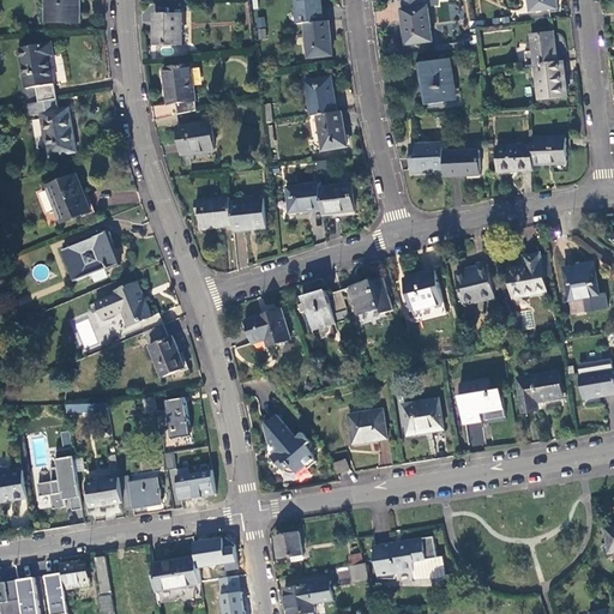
[(80,24),(79,0),(46,0),(46,6),(52,6),(52,24),(80,24)]
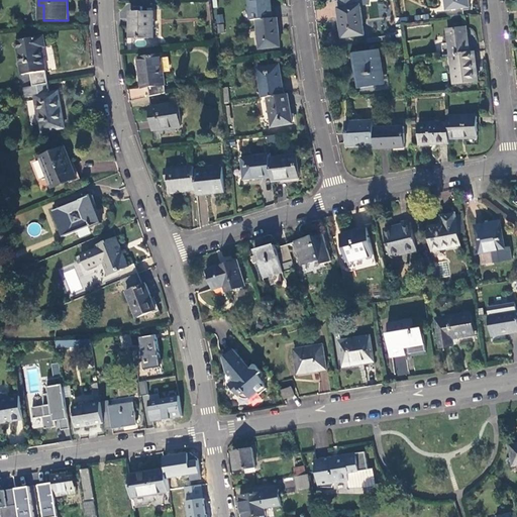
[(249,0),(251,20),(257,20),(273,18),(270,0),(249,0)]
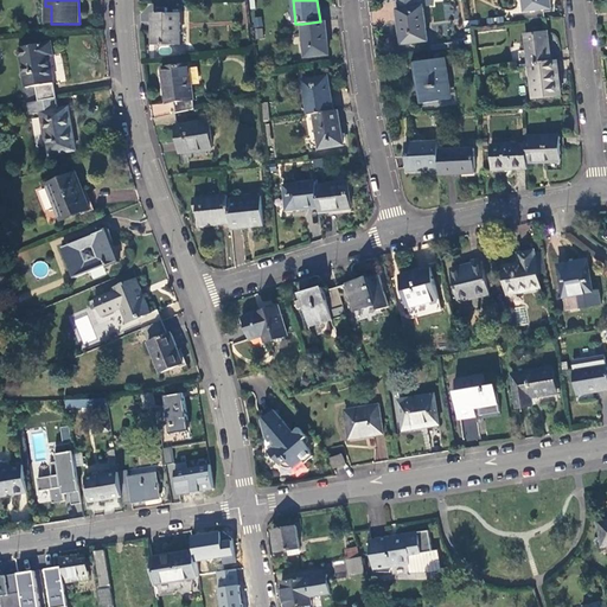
[(433,6),(432,0),(398,0),(401,10),(400,11),(404,45),(428,43),(423,7),(433,6)]
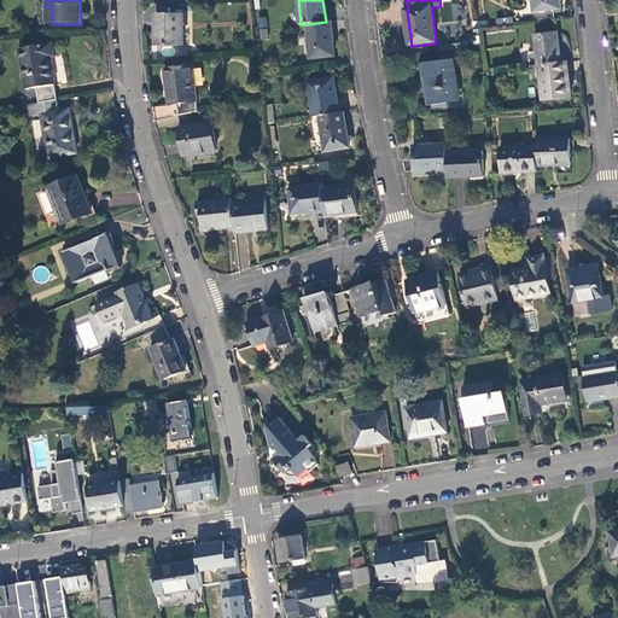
[(561,9),(560,0),(532,0),(535,11),(551,9),(551,11),(561,9)]
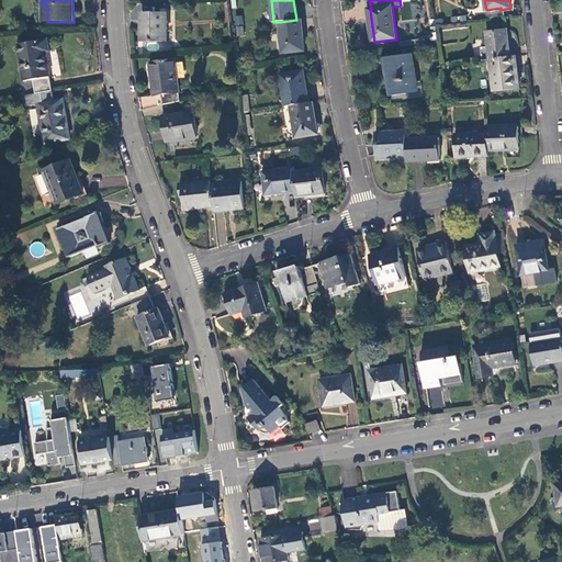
[(167,13),(143,13),(143,42),(167,42),(167,13)]
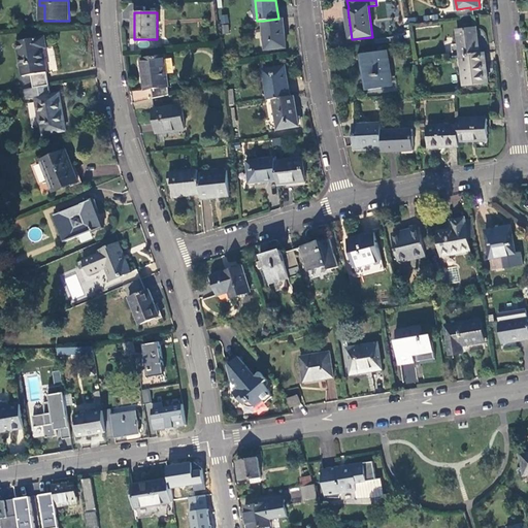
[(288,47),(284,18),(278,19),(263,21),(266,50),(288,47)]
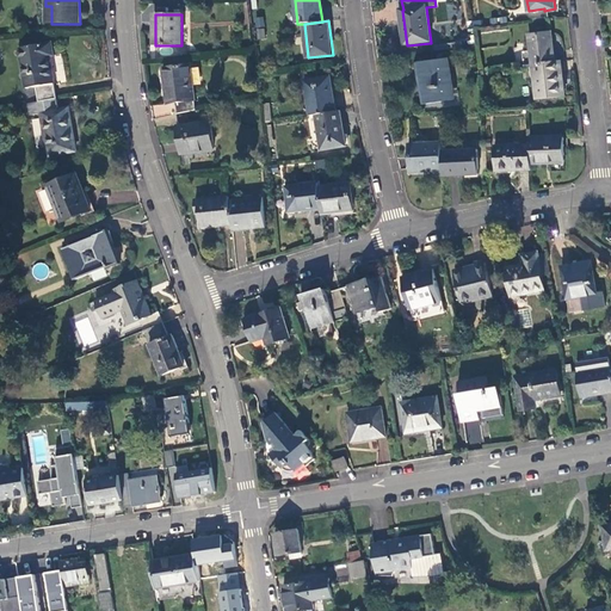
[(529,37),(532,66),(555,62),(551,35),(529,37)]
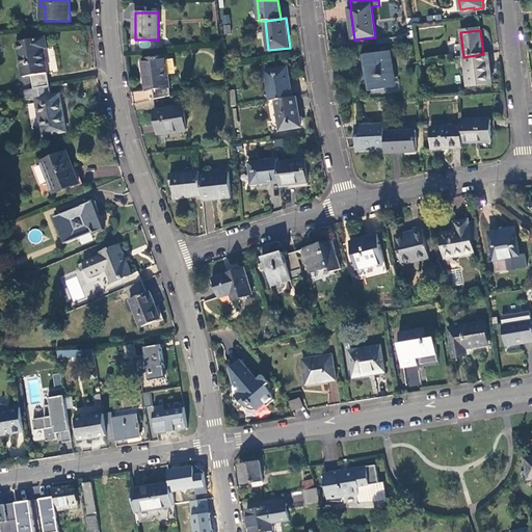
[(31,76),(33,89),(50,87),(44,50),(46,49),(45,37),(17,43),(22,78),(31,76)]
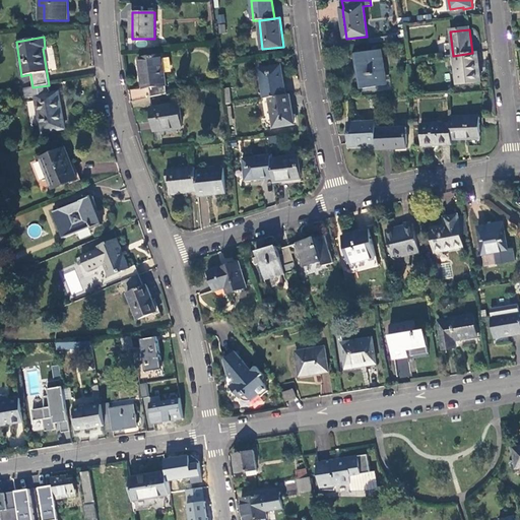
[(385,85),(380,51),(356,55),(359,74),(361,74),(363,88),(385,85)]
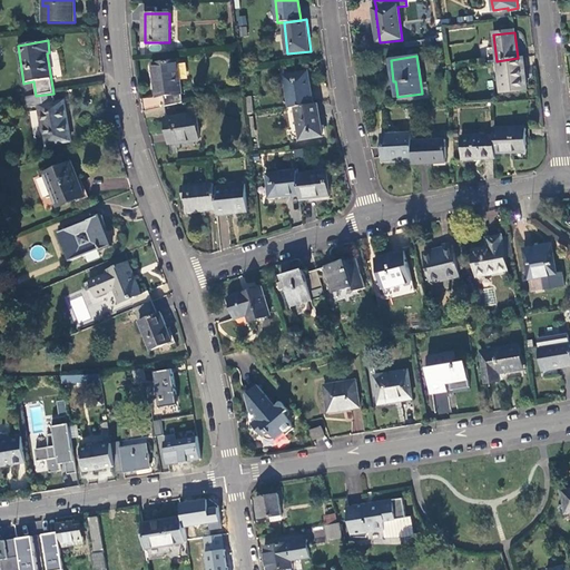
[(528,90),(523,58),(518,58),(497,61),(501,94),(528,90)]
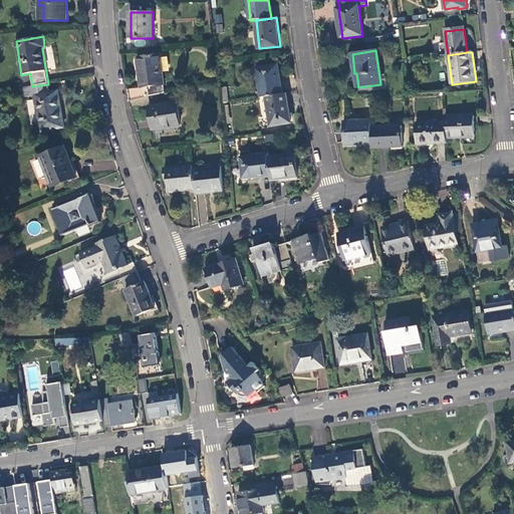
[(148,87),(149,96),(165,93),(160,55),(138,58),(142,87),(148,87)]
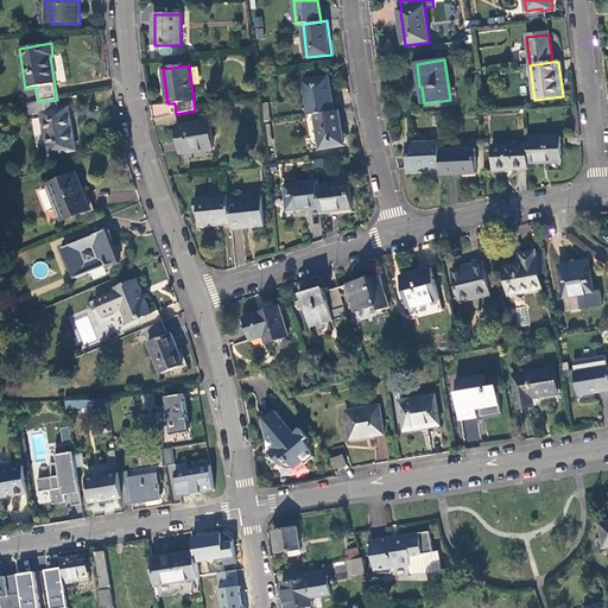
[(303,81),(308,115),(314,115),(335,111),(329,76),(303,81)]
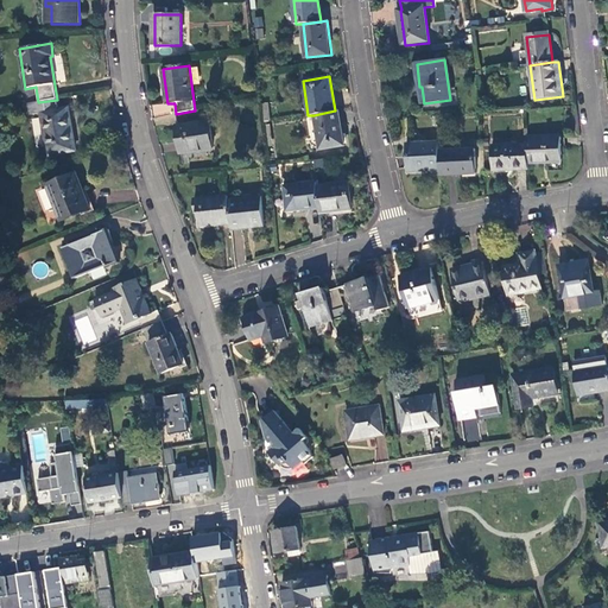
[(59,109),(57,100),(38,102),(25,105),(27,116),(40,114),(49,156),(75,151),(68,108),(59,109)]
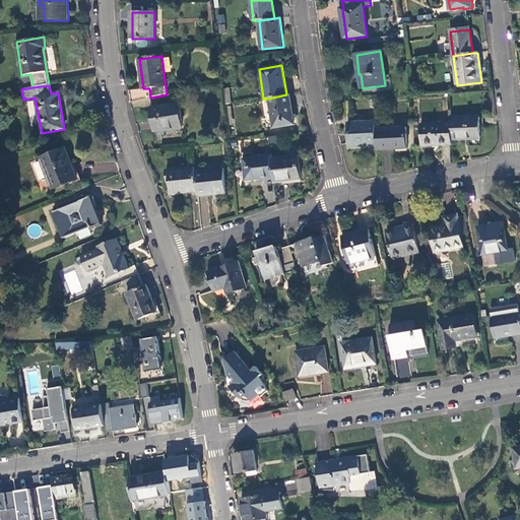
[(295,125),(289,94),(286,94),(268,99),(273,128),(295,125)]
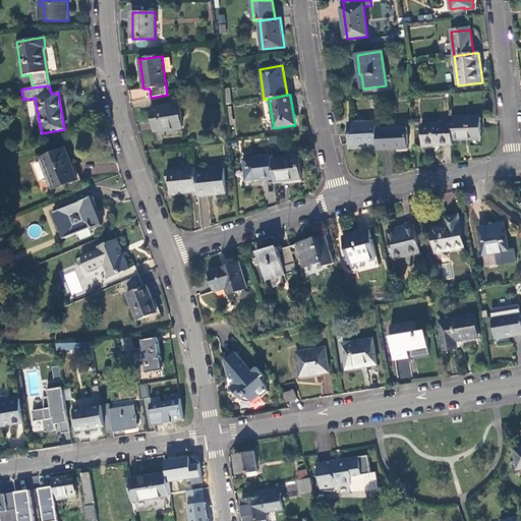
[(182,128),(179,105),(153,108),(156,132),(182,128)]
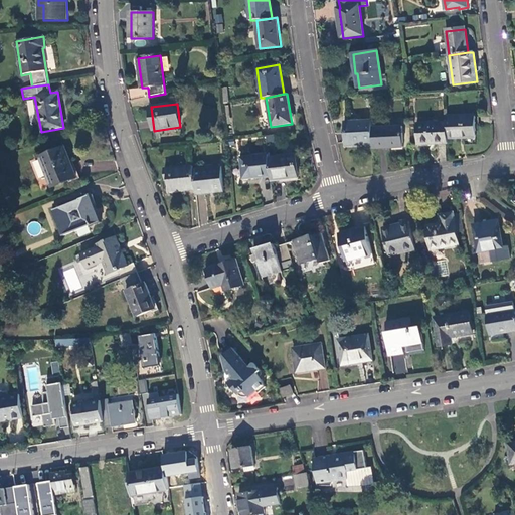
[(458,116),(447,117),(447,123),(448,139),(476,137),(475,118),(458,118),(458,116)]
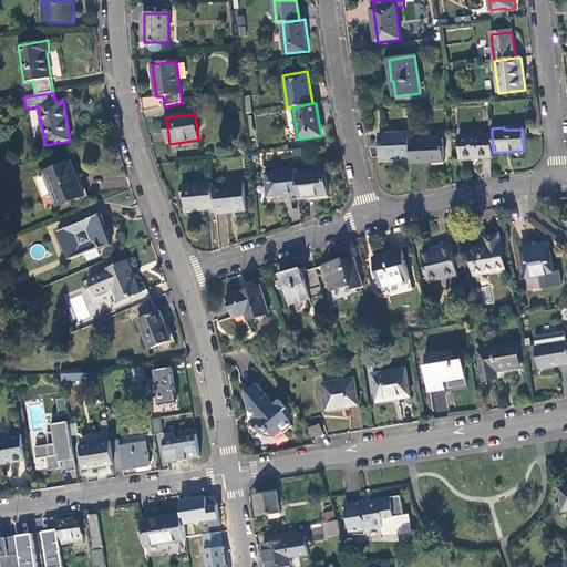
[(393,160),(411,160),(410,141),(410,133),(380,134),(380,158),(392,158),(393,160)]
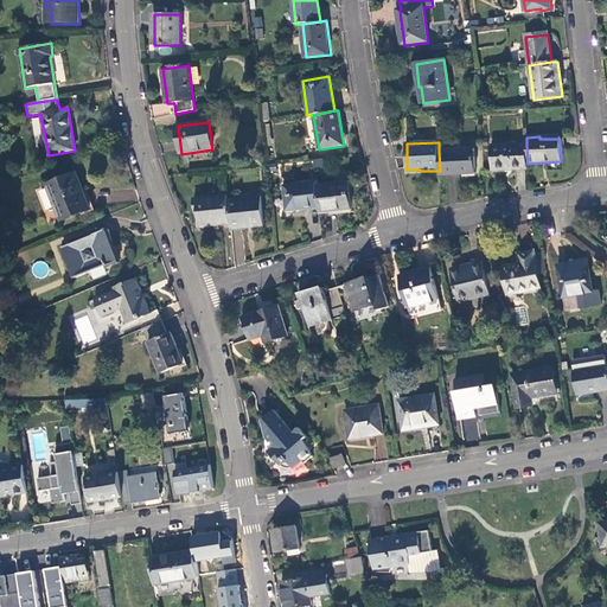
[(493,171),(528,168),(528,164),(526,145),(492,147),(493,171)]
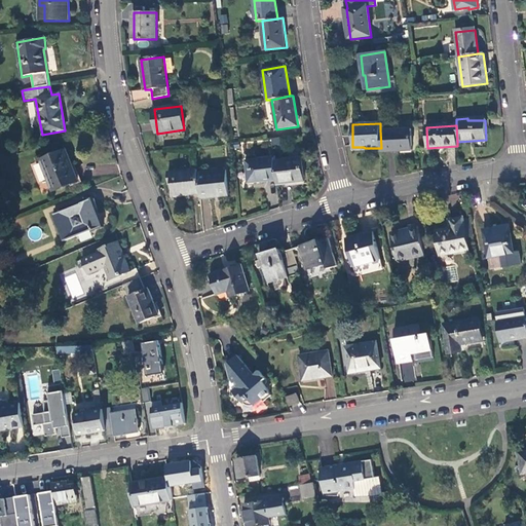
[(412,129),(380,130),(381,148),(381,152),(412,151),(412,129)]
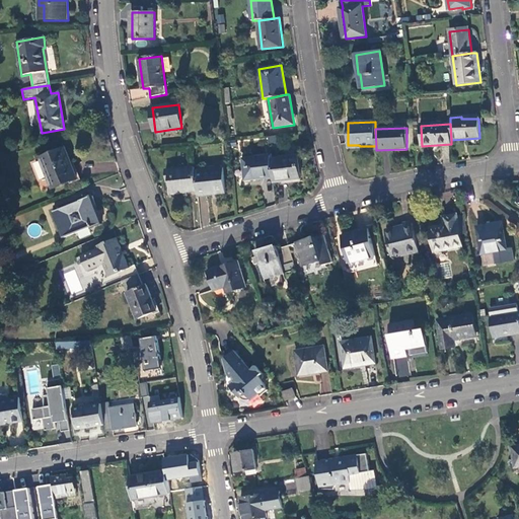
[(66,149),(41,159),(52,189),(78,177),(72,161),(71,162),(66,149)]
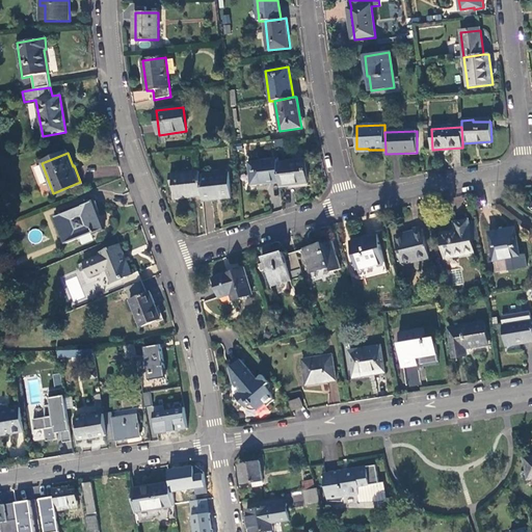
[(251,185),(280,182),(277,163),(276,160),(248,163),(251,185)]
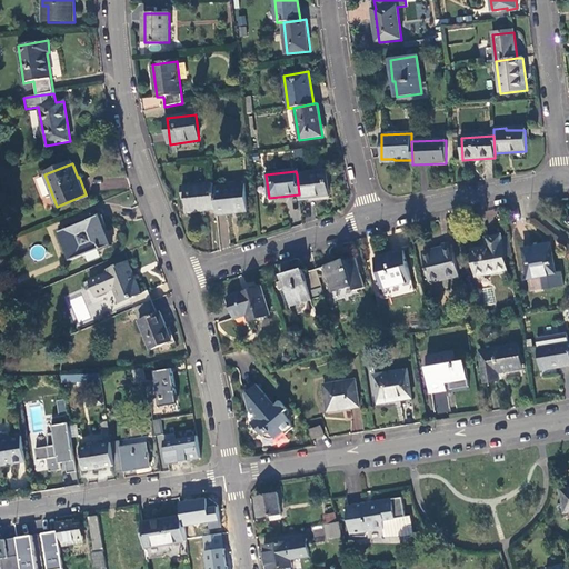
[(326,171),(297,175),(299,195),(300,200),(329,197),(326,171)]
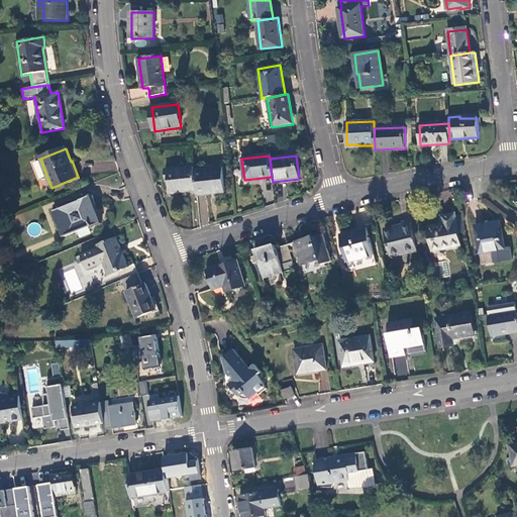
[(184,191),(196,191),(194,171),(193,167),(165,170),(166,178),(169,178),(170,191),(184,190),(184,191)]
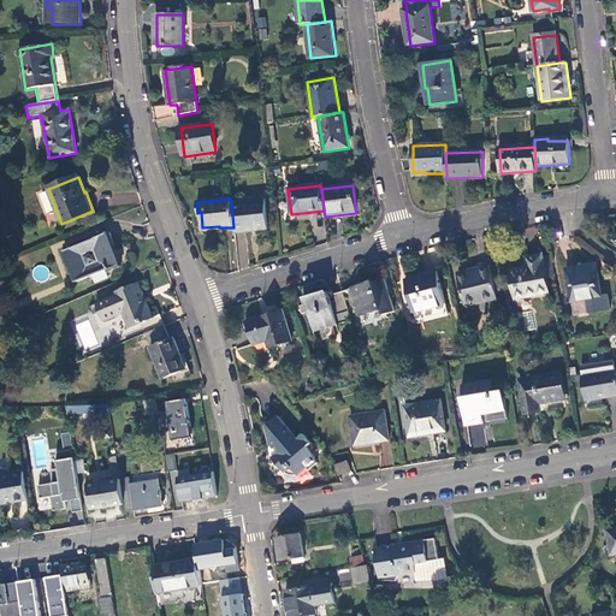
[(264,200),(231,203),(234,227),(234,231),(252,229),(252,230),(267,229),(264,200)]
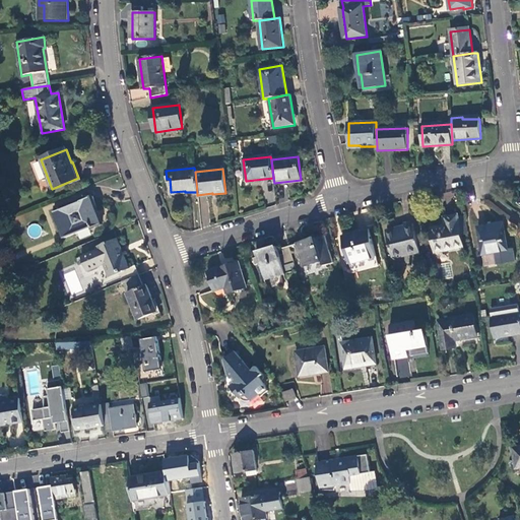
[(54,213),(64,239),(90,228),(90,229),(102,223),(91,197),(79,202),(80,203),(54,213)]
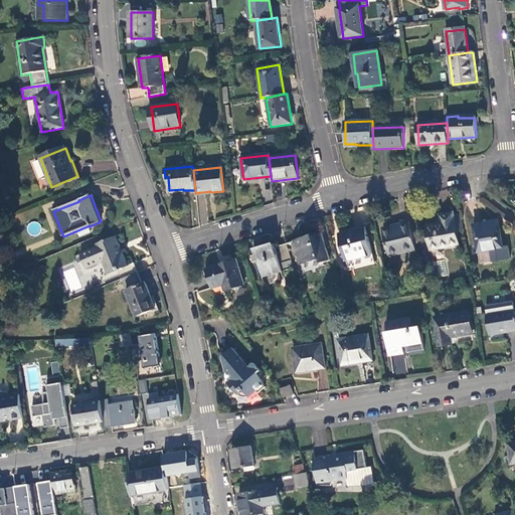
[(456,233),(464,231),(461,214),(454,215),(453,213),(441,216),(442,225),(427,227),(432,247),(458,243),(456,233)]
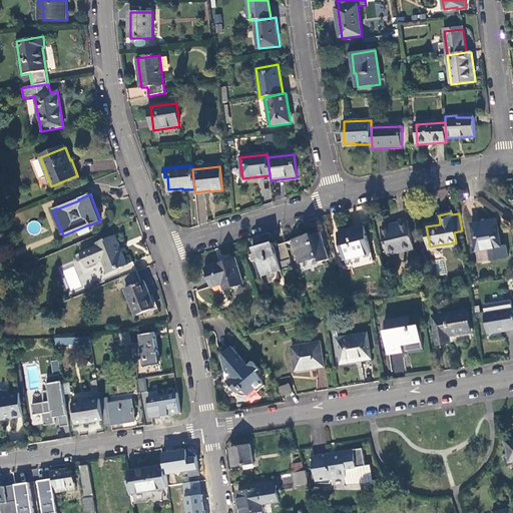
[(415,249),(408,220),(399,222),(400,224),(381,229),(388,255),(415,249)]
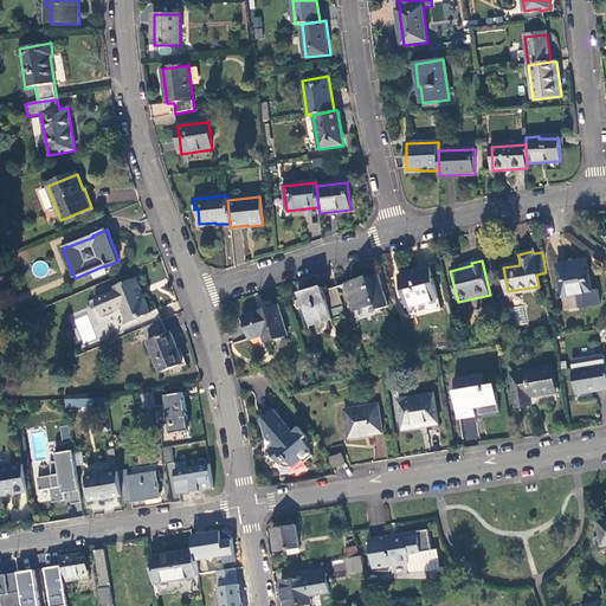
[(586,260),(556,265),(562,297),(592,292),(586,260)]
